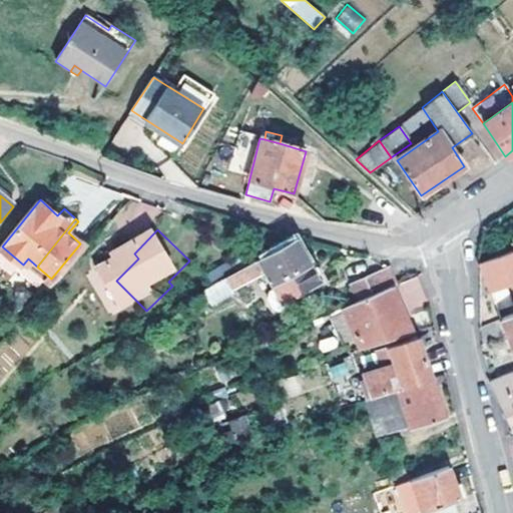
[(273,288),(282,304),(285,302),(318,283),(296,240),(224,280),(231,293),(260,278),(259,275),(264,272),(273,288)]
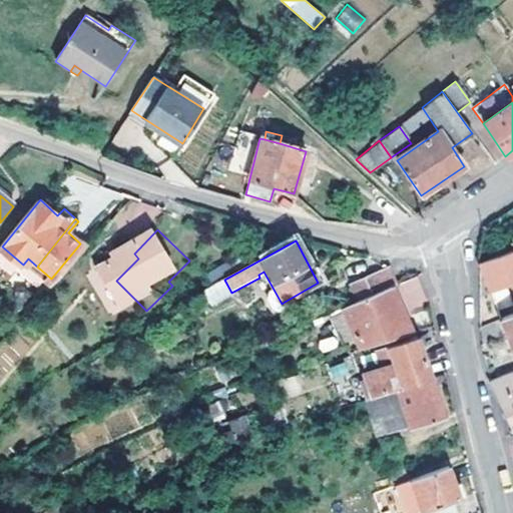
[(51,279),(58,285),(89,250),(80,243),(51,279)]
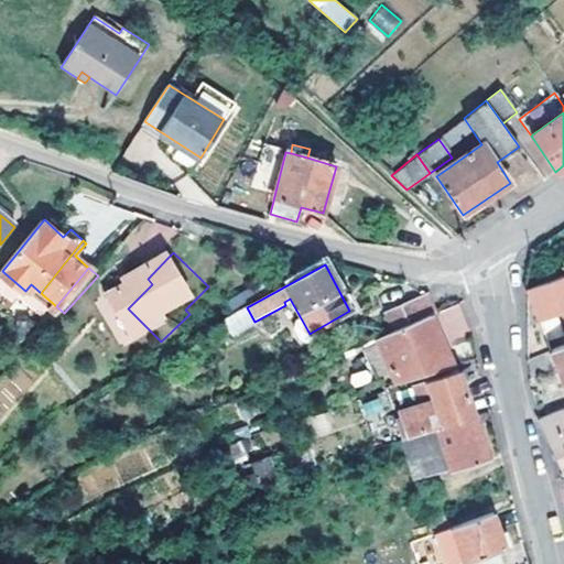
[(0,274),(23,294),(25,291),(2,271),(0,272),(0,274)]
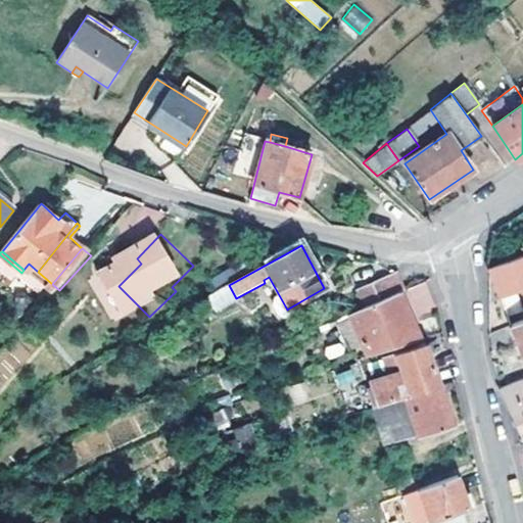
[(522,257),(491,271),(502,298),(507,296),(522,289),(522,257)]
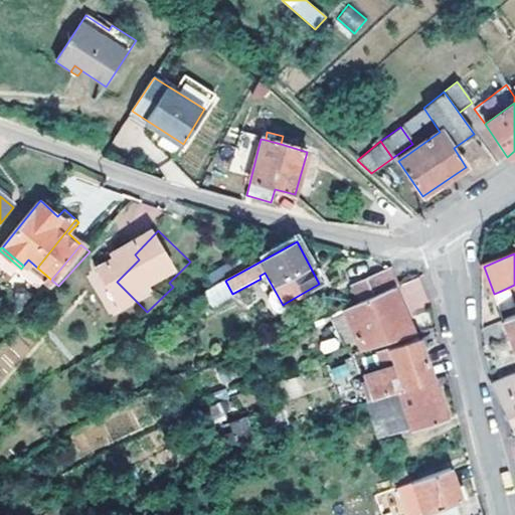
[(351,285),(359,303),(395,288),(397,286),(388,269),(351,285)]
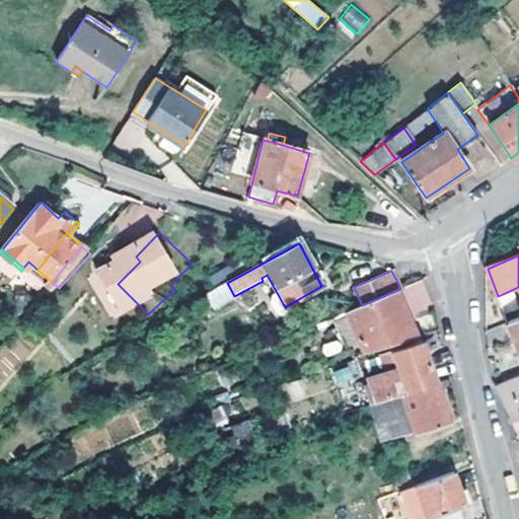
[(412,312),(432,305),(423,280),(402,287),(412,312)]
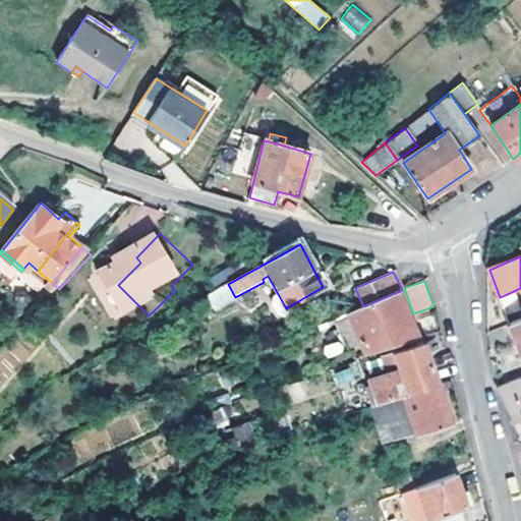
[(210,295),(214,303),(217,308),(235,297),(228,284),(227,285),(210,295)]
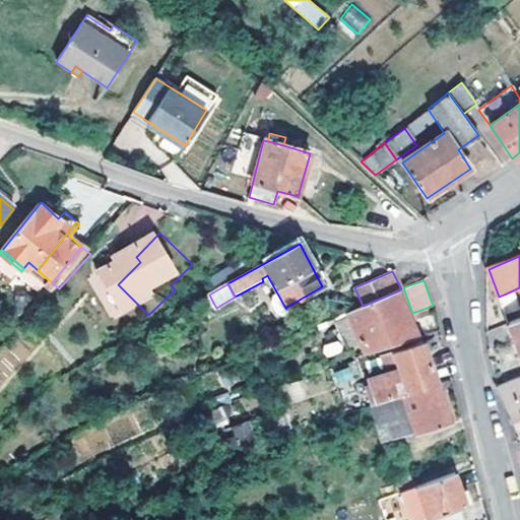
[(519,287),(504,295),(510,310),(519,306),(519,287)]
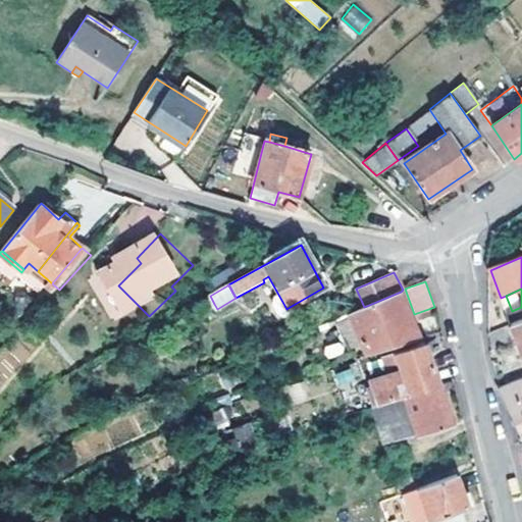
[(367,356),(419,338),(412,322),(401,292),(364,307),(352,314),(367,356)]
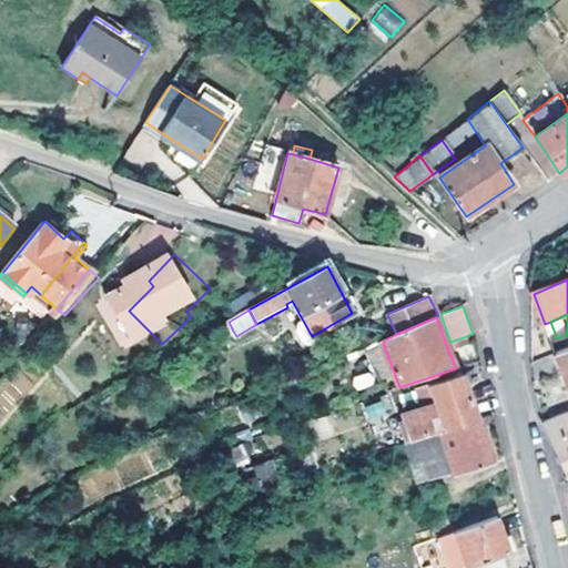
[(318,341),(315,334),(312,336),(302,318),(296,322),(293,333),(300,343),(310,346),(318,341)]
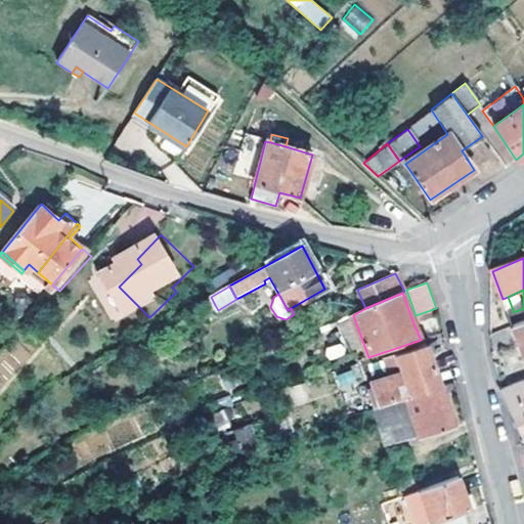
[(211,297),(199,304),(204,312),(215,305),(211,297)]
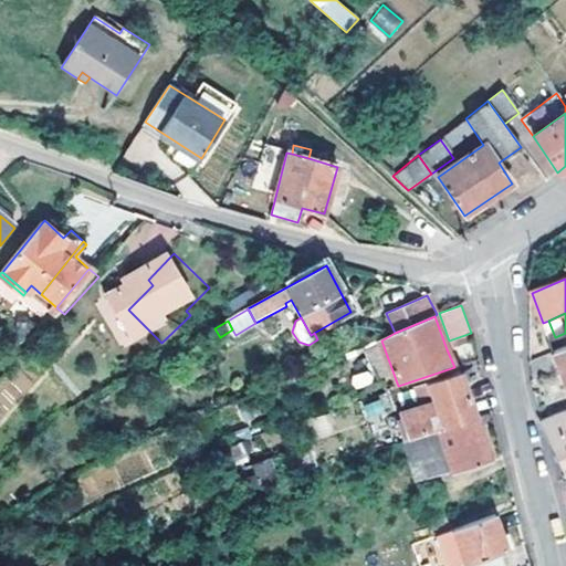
[(563,378),(565,386),(565,346),(554,350),(563,378)]
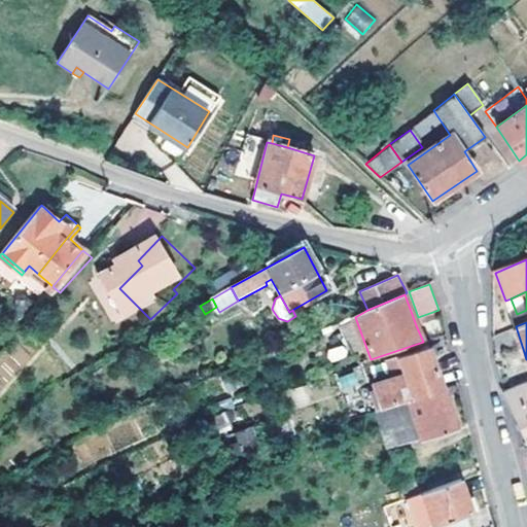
[(384,409),(370,413),(384,453),(456,430),(450,411),(443,389),(436,371),(428,346),(391,358),(398,377),(376,386),(384,409)]
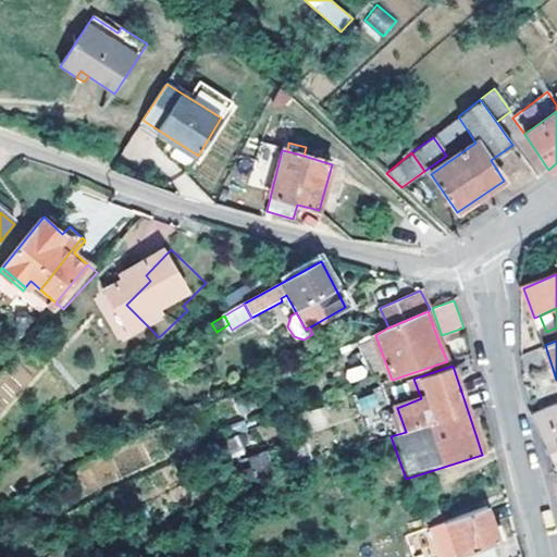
[(545,443),(556,469),(556,403),(533,413),(535,422),(545,443)]
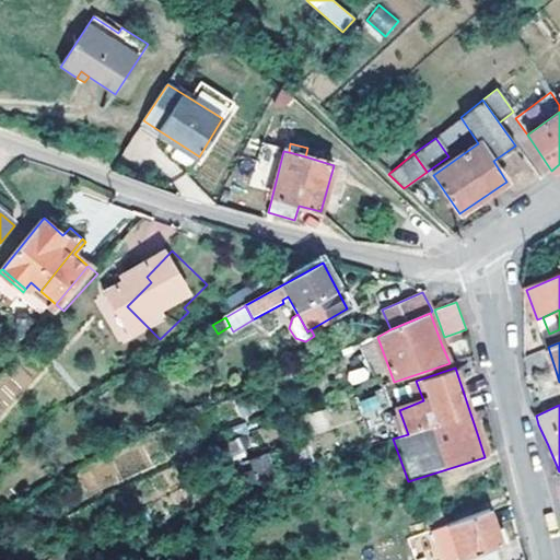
[(249,447),(245,435),(226,443),(232,455),(249,447)]
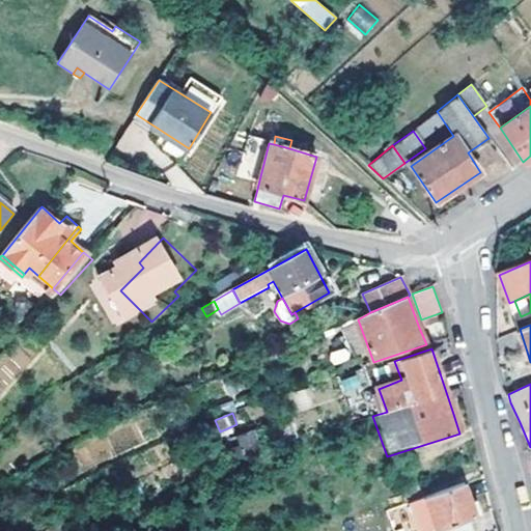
[(246,457),(261,452),(254,430),(238,438),(246,457)]
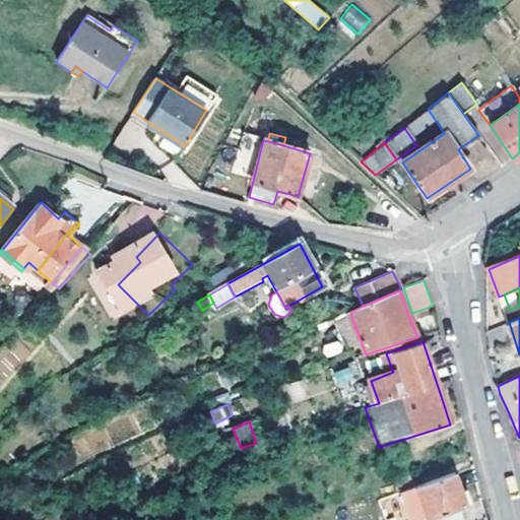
[(456,473),(417,486),(429,519),(466,519),(462,510),(468,507),(456,473)]
